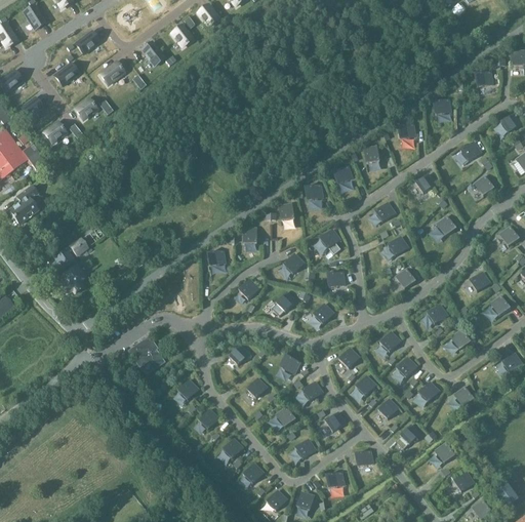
[(34,4),(24,11),(25,14),(26,15),(34,29),(45,22),(34,4)]
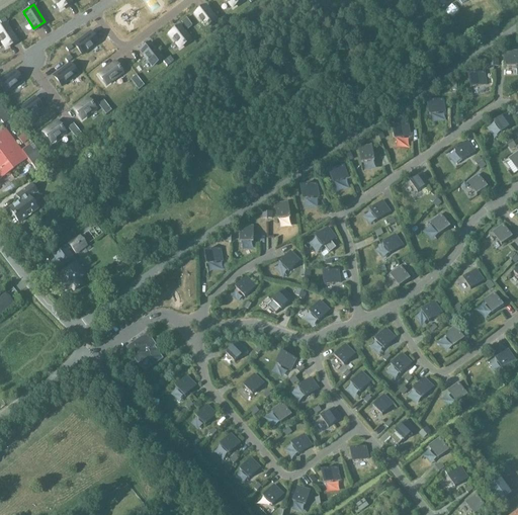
[(206,4),(195,12),(205,25),(217,17),(217,16),(211,10),(206,4)]
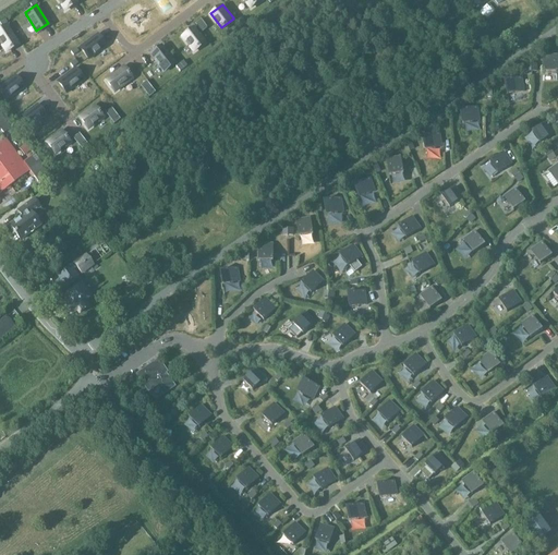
[(201,16),(195,21),(202,29),(207,25),(201,16)]
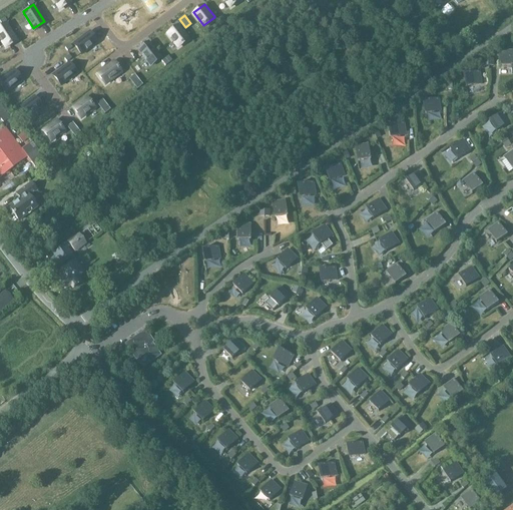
[(1,25),(0,25),(0,36),(2,39),(5,45),(16,38),(8,25),(6,22),(1,25)]
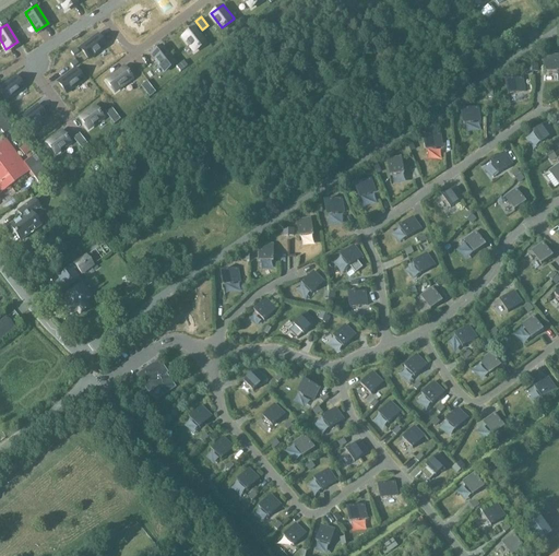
[(193,26),(182,35),(193,49),(204,40),(193,26)]
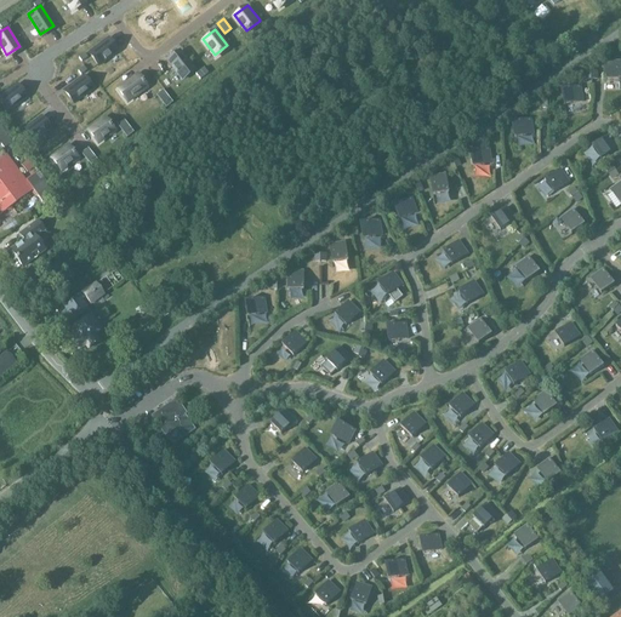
[(108,36),(89,51),(95,60),(98,62),(98,63),(106,57),(118,49),(115,46),(108,36)]
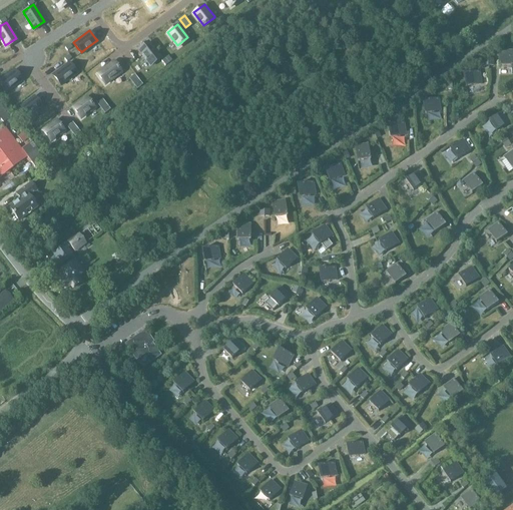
[(148,40),(138,48),(149,63),(160,56),(148,40)]
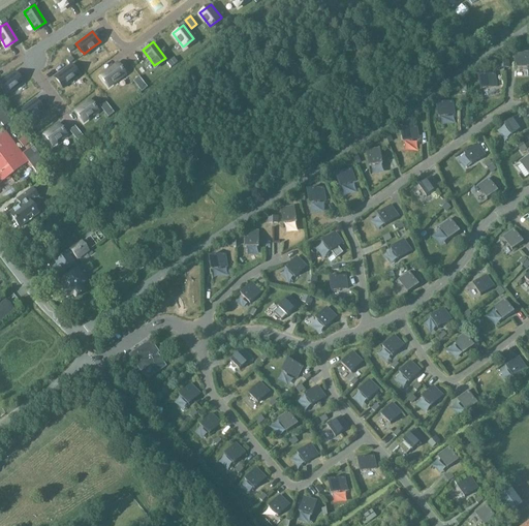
[(515,50),(515,66),(528,66),(528,49),(515,50)]
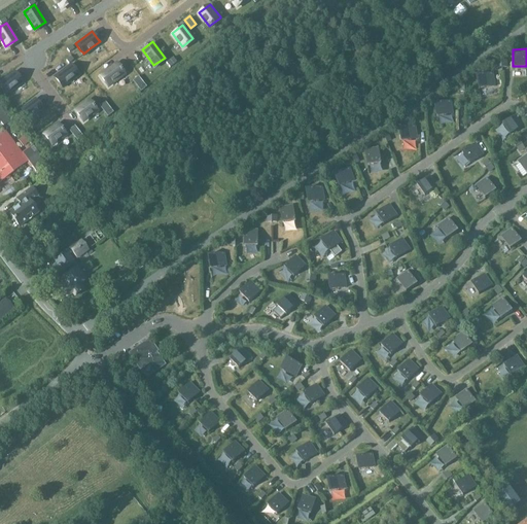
[(116,62),(100,74),(108,84),(124,72),(116,62)]
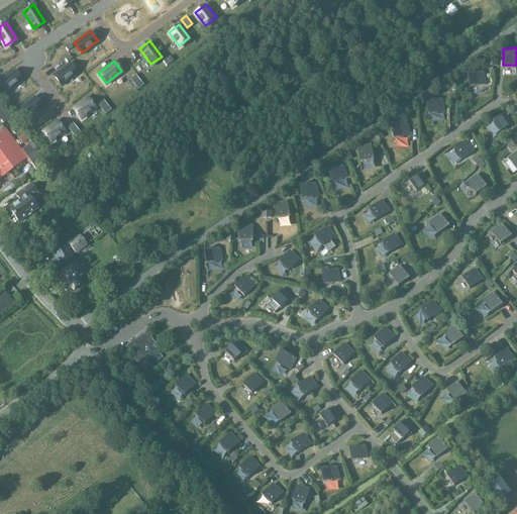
[(69,62),(54,74),(61,84),(77,72),(69,62)]
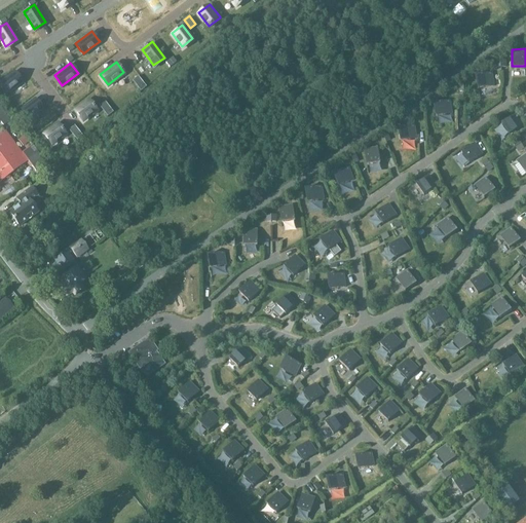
[(14,70),(0,79),(0,84),(6,92),(22,80),(14,70)]
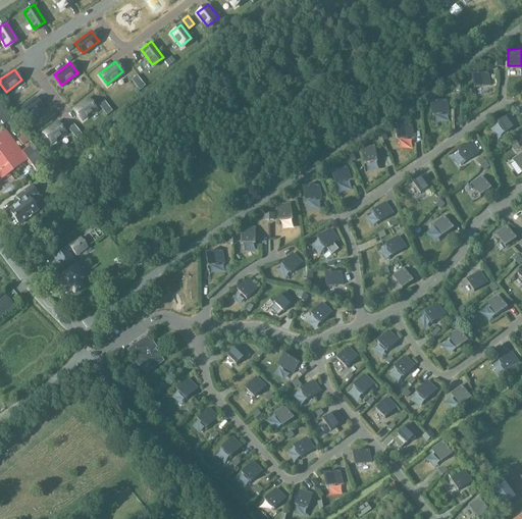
[(471,72),(474,86),(490,83),(488,69),(471,72)]
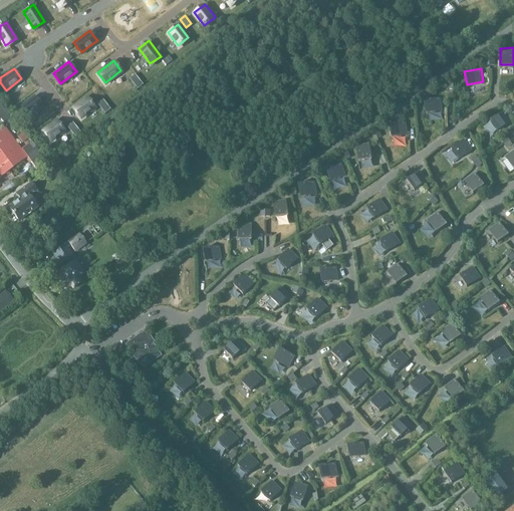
[(135,72),(129,76),(137,86),(142,82),(135,72)]
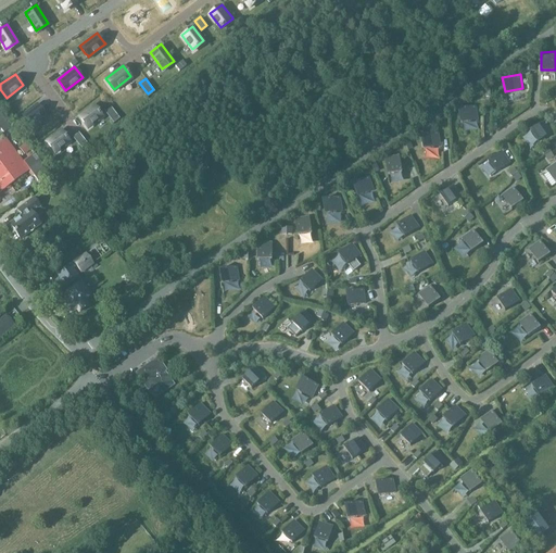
[(37,102),(22,113),(30,124),(45,113),(37,102)]
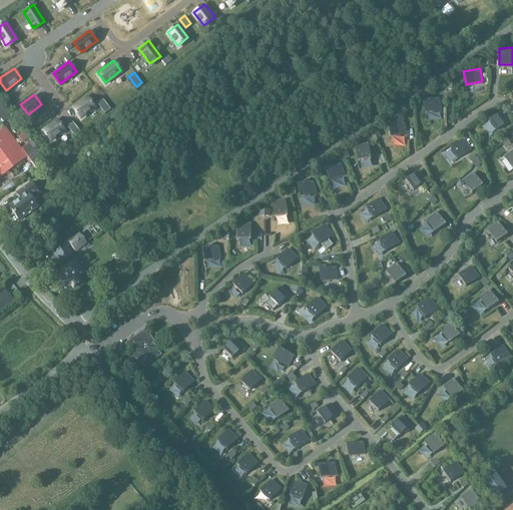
[(423,98),(425,111),(441,109),(439,95),(423,98)]
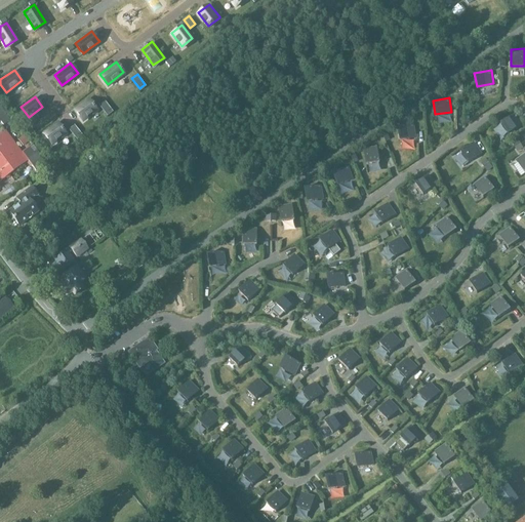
[(88,98),(75,109),(82,119),(96,109),(88,98)]
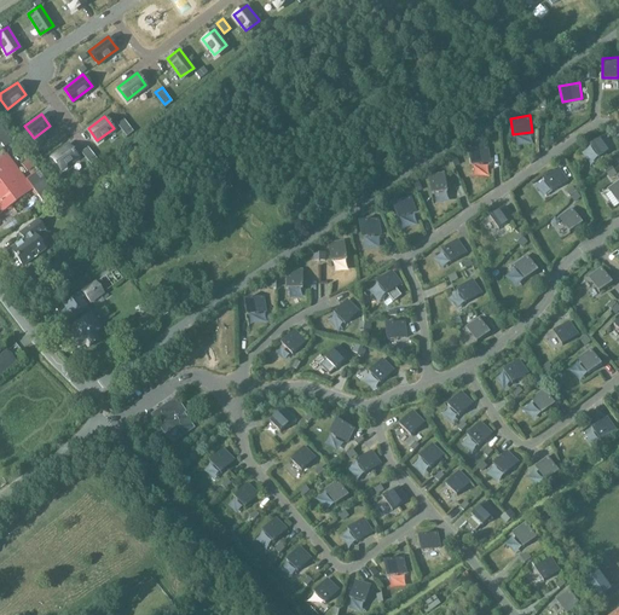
[(122,116),(116,121),(126,133),(132,128),(122,116)]
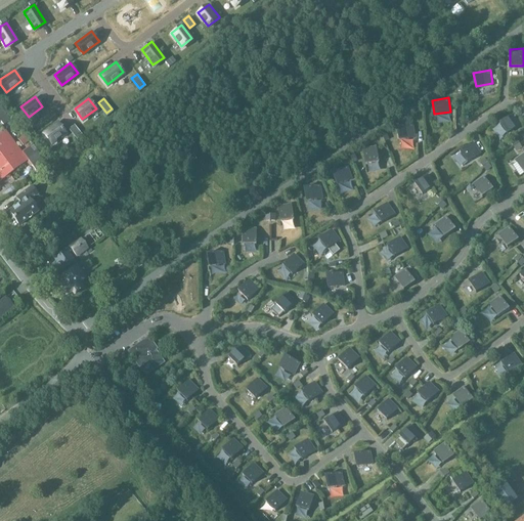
[(9,118),(0,105),(0,119),(3,123),(9,118)]
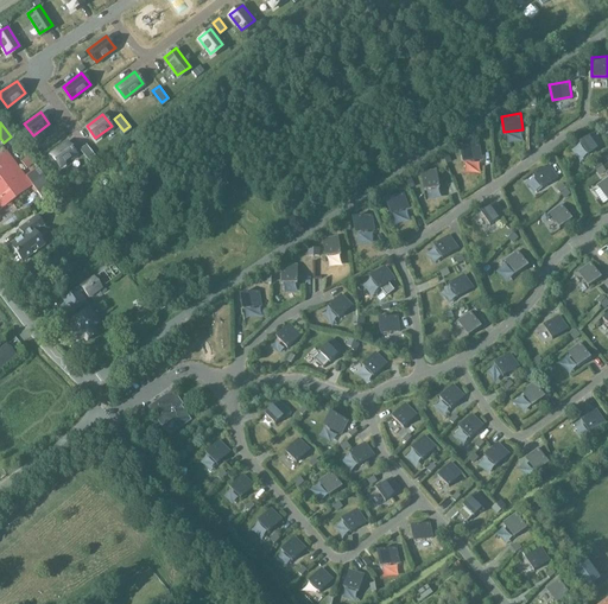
[(578,140),(588,153),(605,142),(595,129),(578,140)]
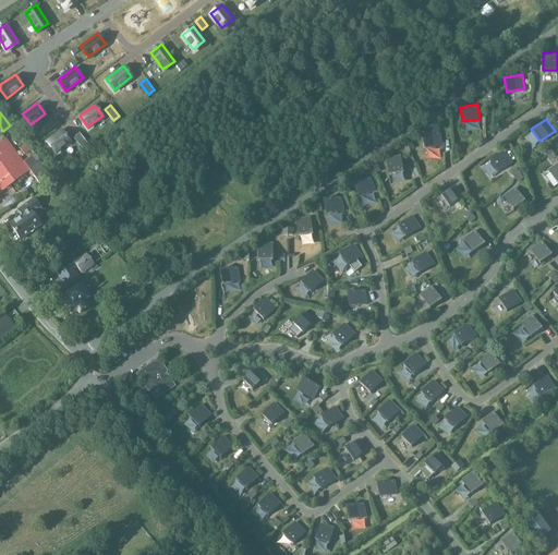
[(61,130),(46,141),(55,152),(69,141),(61,130)]
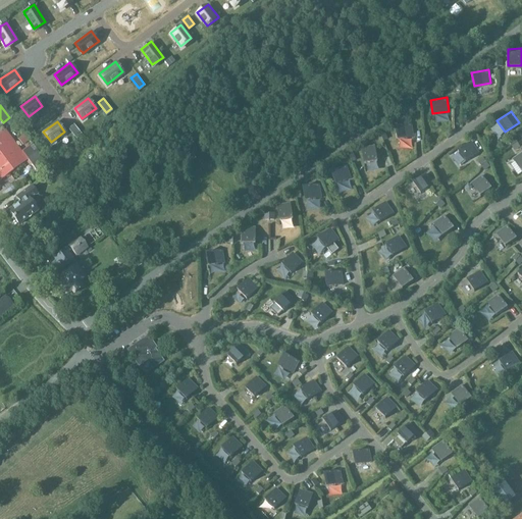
[(395,124),(397,138),(413,135),(411,121),(395,124)]
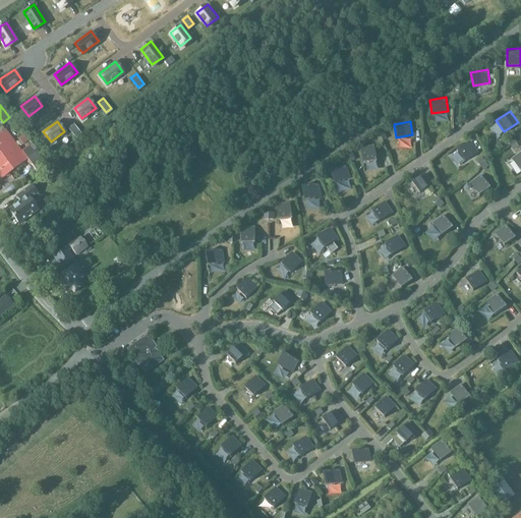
[(73,122),(67,126),(75,136),(81,132),(73,122)]
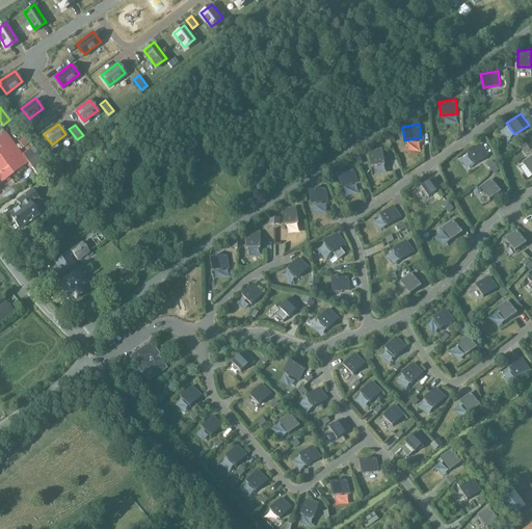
[(0,134),(0,181),(2,180),(28,160),(22,152),(17,146),(15,141),(16,141),(7,131),(6,131),(5,130),(0,134)]
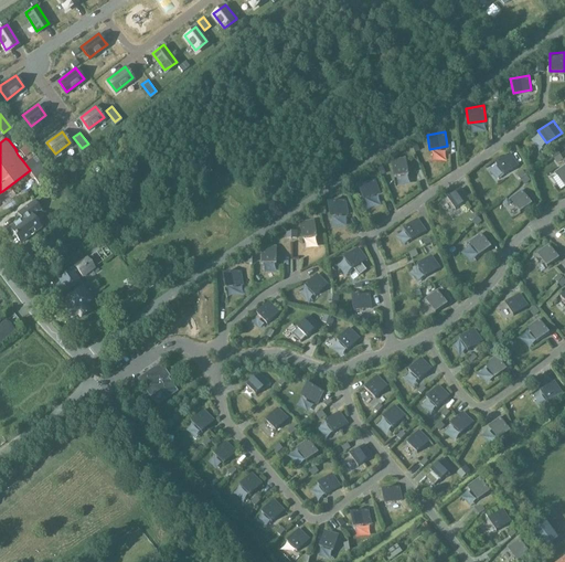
[(25,142),(19,147),(25,155),(31,149),(25,142)]
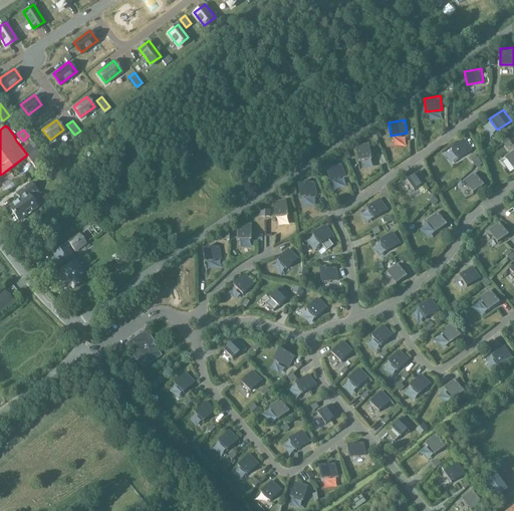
[(450,147),(458,158),(472,148),(464,137),(450,147)]
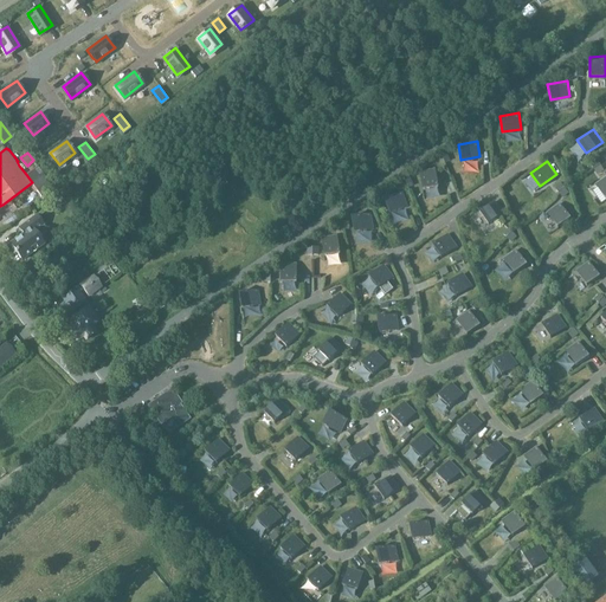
[(43,198),(56,188),(37,164),(25,173),(32,182),(43,198)]
